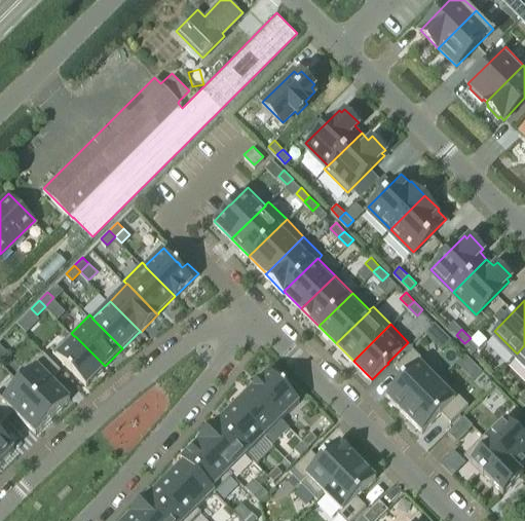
[(74,336),(57,354),(70,368),(73,370),(86,384),(105,366),(75,336),(74,336)]
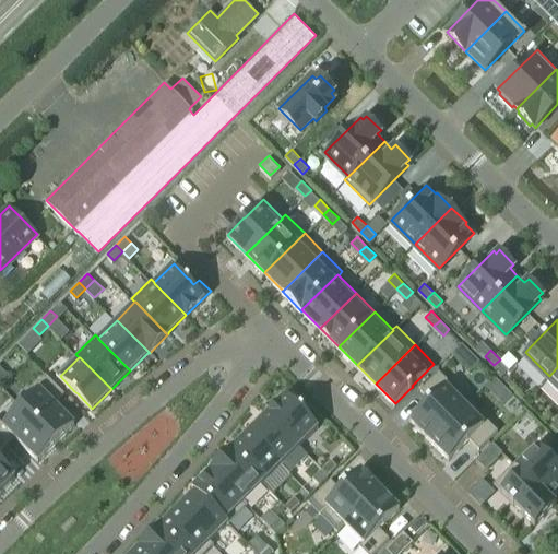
[(500,360),(494,365),(502,374),(509,368),(500,360)]
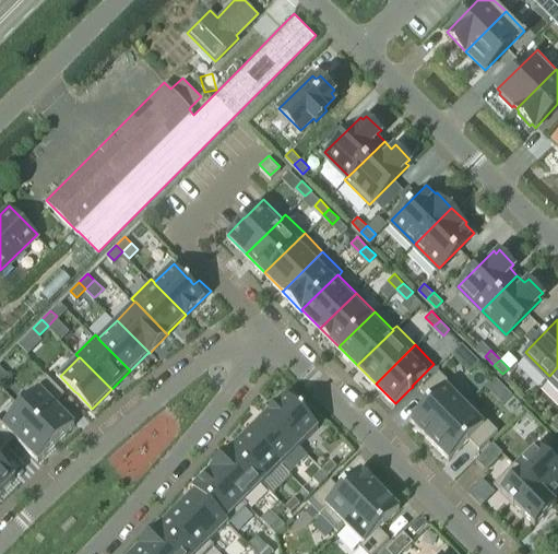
[(430,399),(411,419),(429,438),(465,403),(447,385),(450,380),(439,369),(420,388),(430,399)]
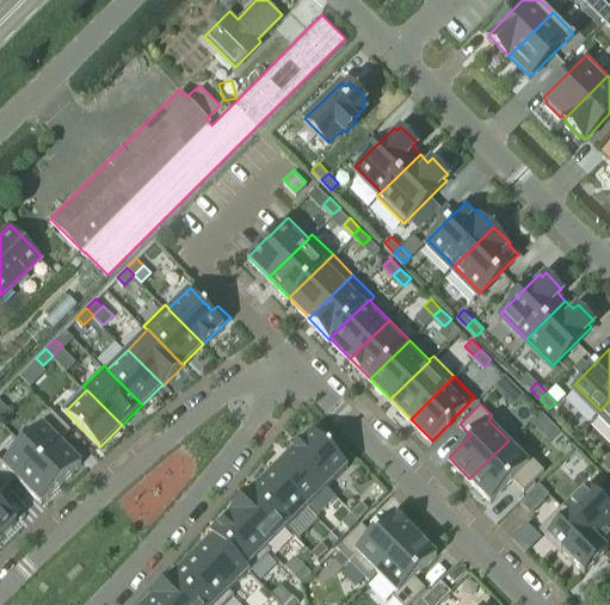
[(42,424),(23,443),(62,481),(82,461),(60,439),(71,427),(50,407),(38,419),(42,424)]
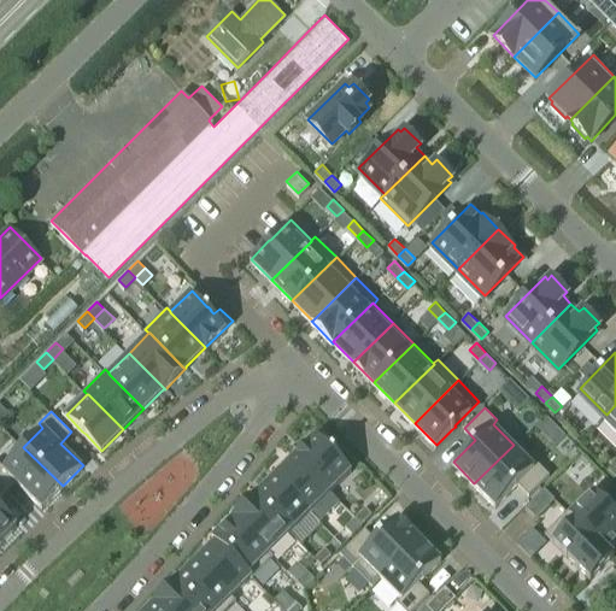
[(323,427),(295,454),(330,489),(352,469),(335,452),(336,452),(333,448),(333,450),(329,445),(335,439),(323,427)]
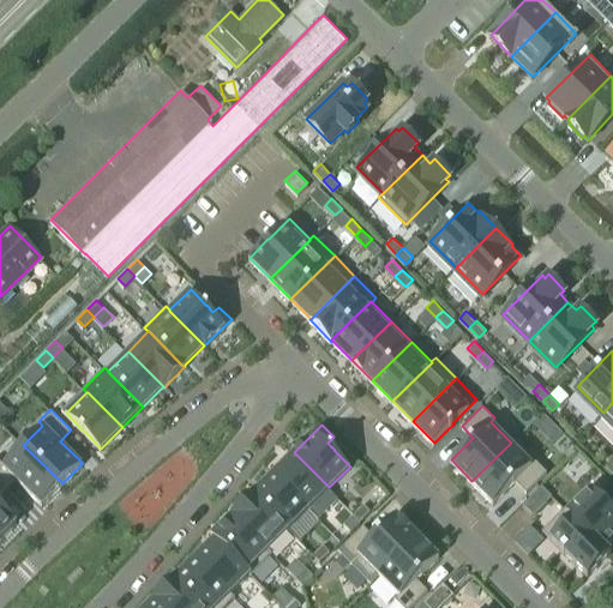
[(511,443),(472,481),(493,503),(516,480),(527,491),(547,470),(535,458),(530,462),(511,443)]
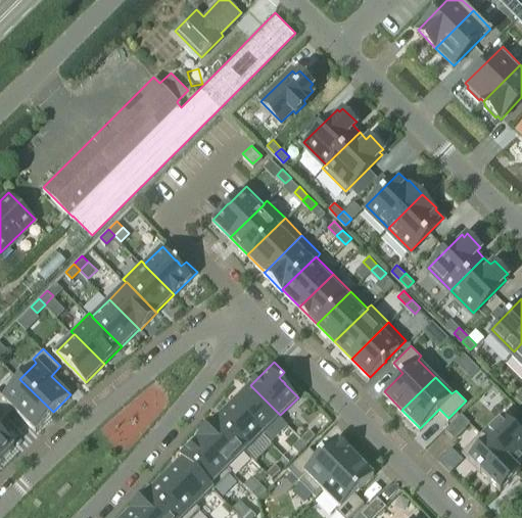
[(0,390),(0,410),(4,415),(13,407),(36,429),(53,412),(19,379),(4,394),(0,390)]
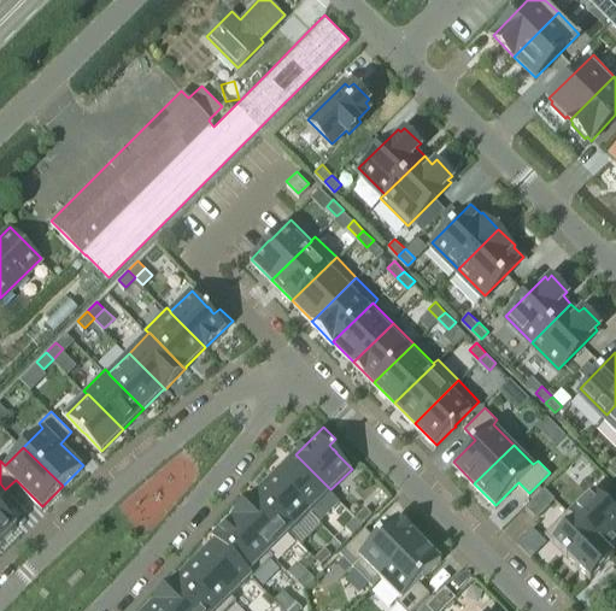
[(330,489),(295,454),(275,474),(310,510),(320,518),(339,499),(330,491),(330,489)]
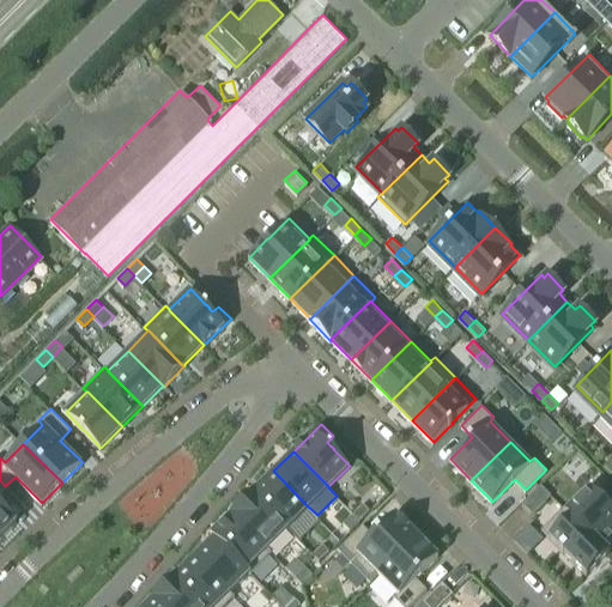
[(308,507),(273,471),(253,491),(253,490),(252,491),(288,527),(308,507)]
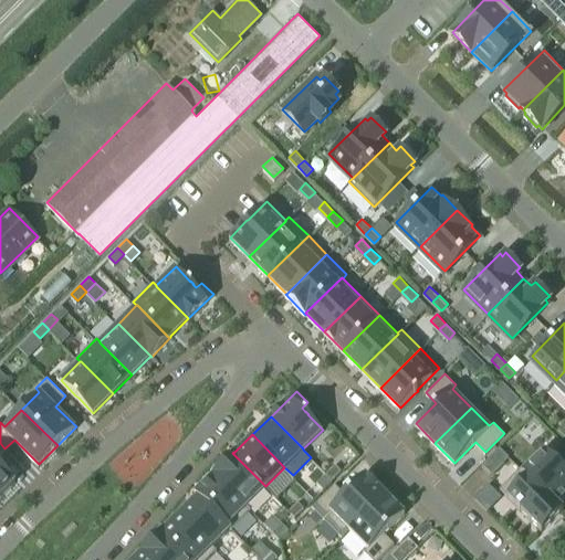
[(0,494),(16,478),(0,463),(0,453),(4,448),(0,443),(0,494)]
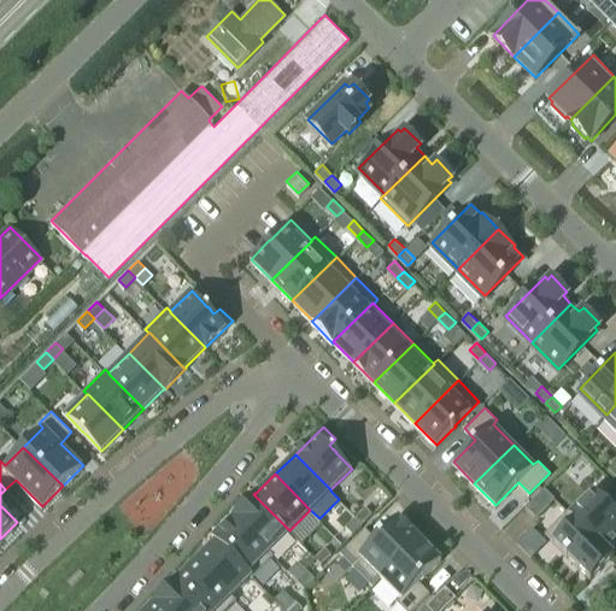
[(545,486),(526,505),(537,515),(555,497),(545,486)]
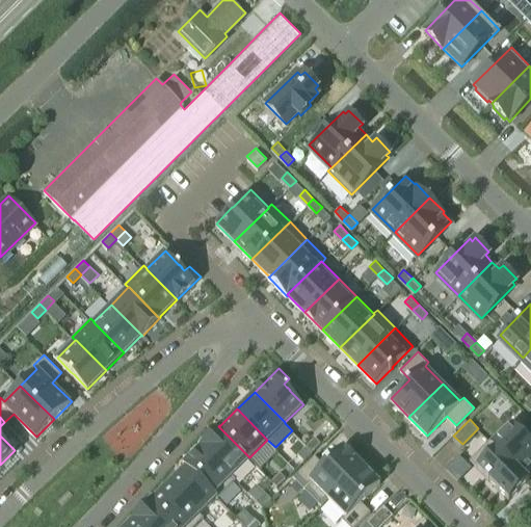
[(493,441),(492,442),(523,473),(524,472),(530,464),(530,429),(526,436),(512,421),(493,441)]
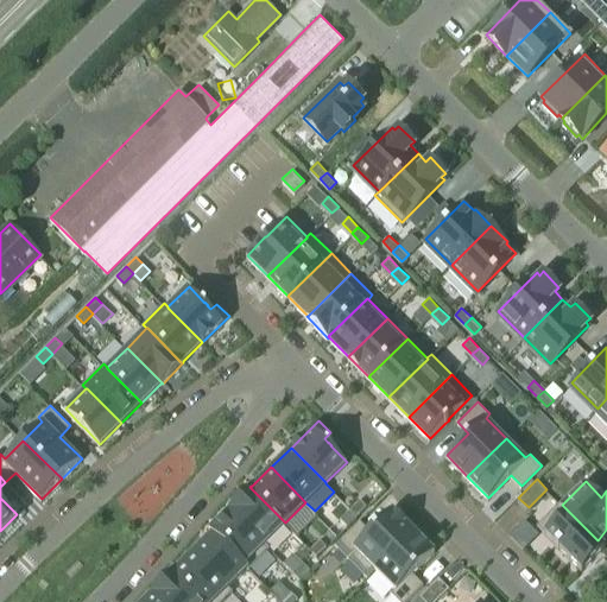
[(285,523),(250,487),(229,507),(265,543),(266,542),(285,523)]
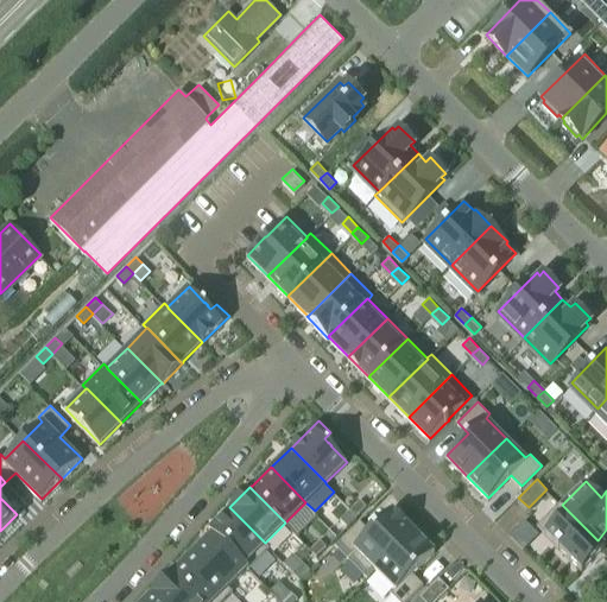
[(358,514),(367,504),(360,498),(351,507),(358,514)]
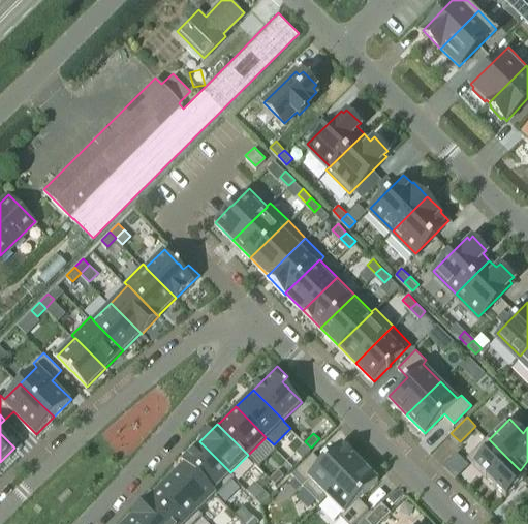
[(487,436),(467,456),(484,471),(483,472),(486,475),(487,474),(506,495),(526,475),(521,469),(520,470),(489,439),(490,438),(487,436)]
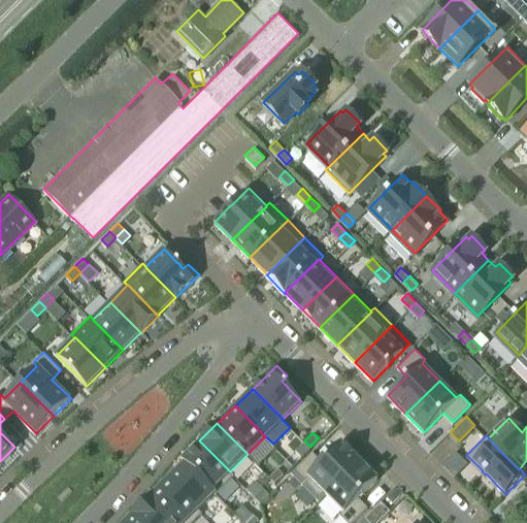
[(230,471),(199,440),(198,442),(199,442),(182,459),(185,462),(186,461),(217,492),(234,475),(231,470),(230,471)]
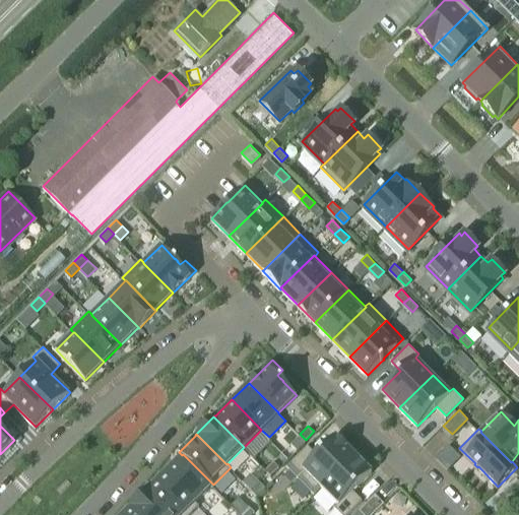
[(298,448),(306,440),(300,434),(292,442),(298,448)]
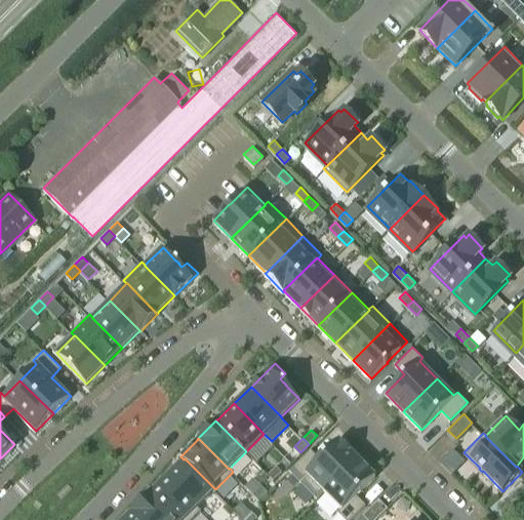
[(293,466),(290,469),(318,496),(324,490),(358,456),(339,439),(320,457),(311,448),(293,466)]
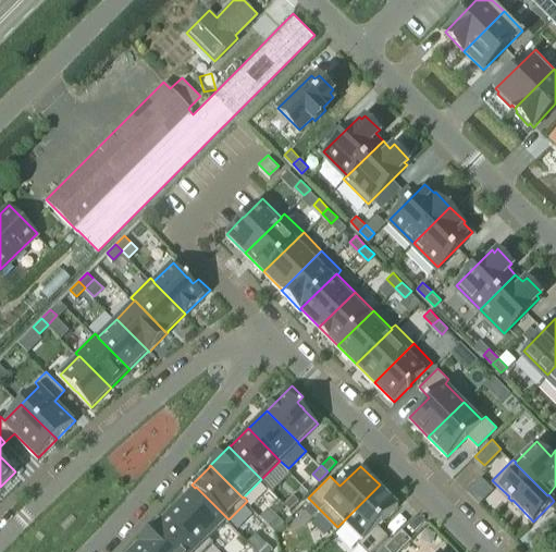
[(380,485),(344,520),(362,538),(358,542),(368,551),(370,551),(388,535),(378,525),(398,504),(380,485)]
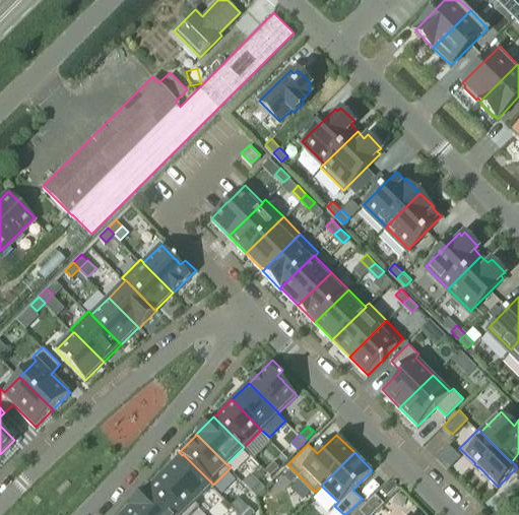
[(213,485),(183,454),(182,455),(166,471),(195,501),(196,501),(211,485),(212,486),(213,485)]
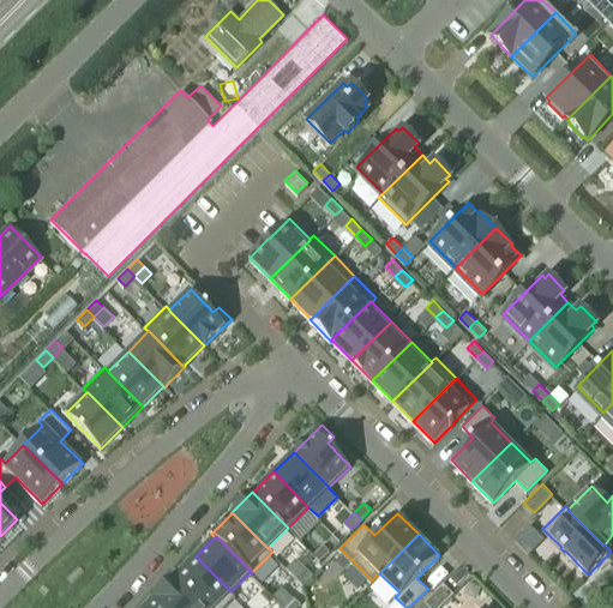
[(320,560),(330,549),(323,542),(313,553),(320,560)]
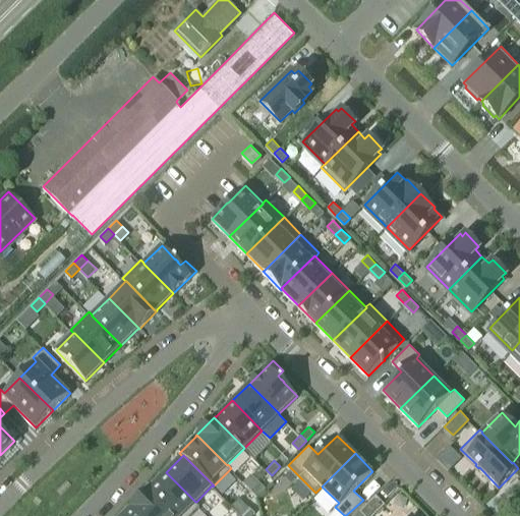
[(149,489),(148,489),(174,515),(188,515),(199,505),(196,502),(195,502),(166,472),(149,489)]
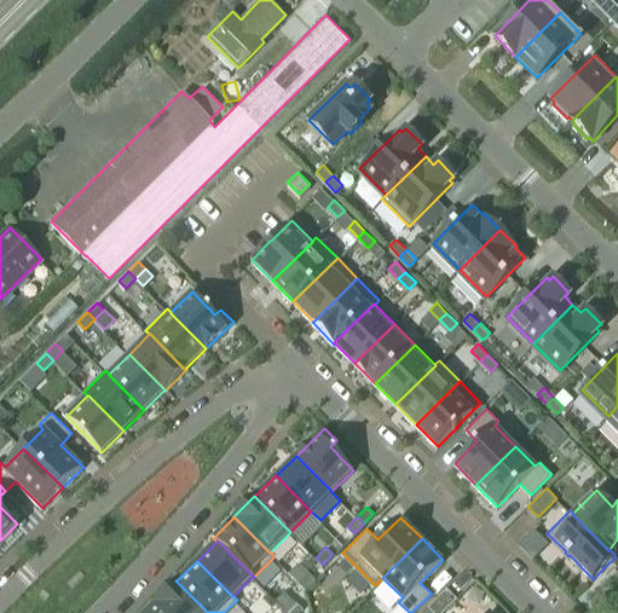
[(306,589),(316,578),(310,572),(299,582),(306,589)]
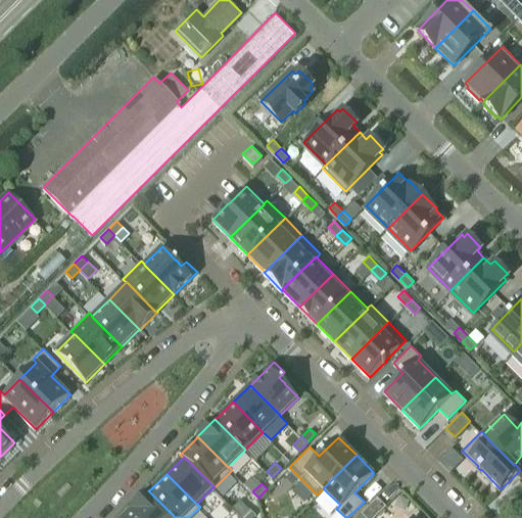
[(175,517),(148,490),(131,508),(140,517),(175,517)]
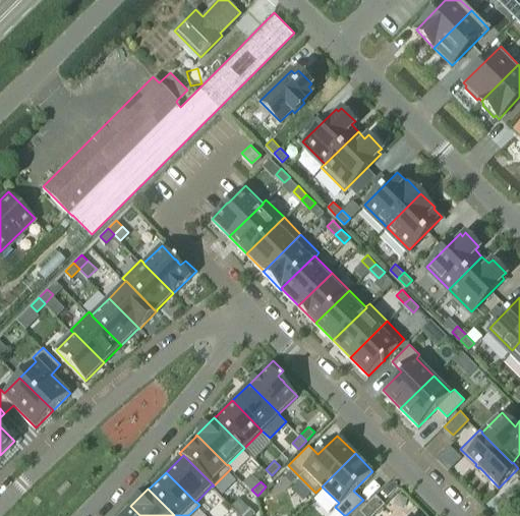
[(377,494),(360,510),(366,515),(370,515),(385,502),(377,494)]
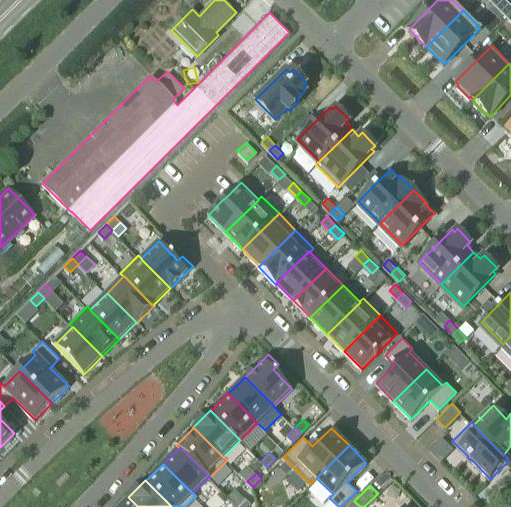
[(237,505),(239,506),(246,506),(251,502),(245,496),(237,505)]
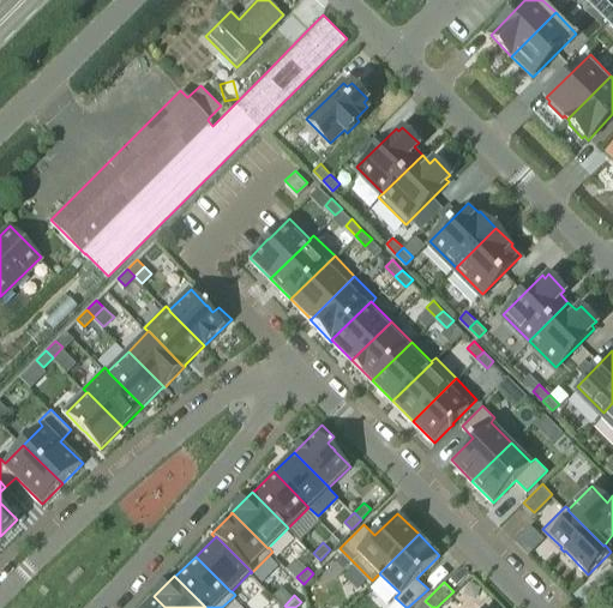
[(164,607),(154,596),(152,597),(154,599),(143,607),(164,607)]
